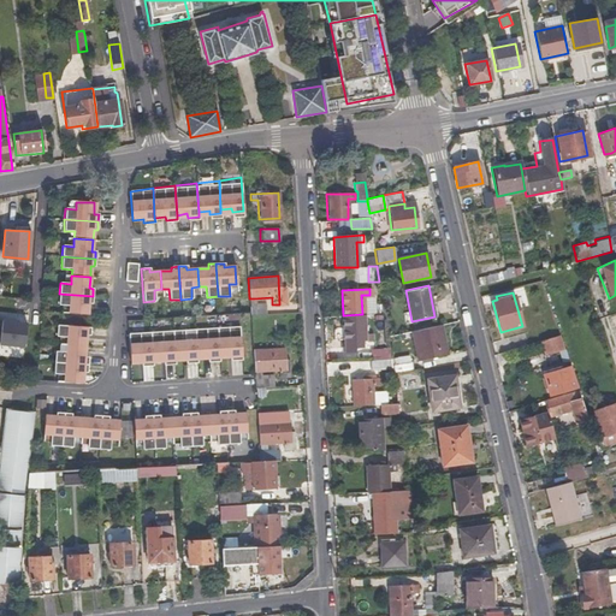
[(93,296),(59,294),(58,306),(70,306),(69,314),(88,314),(88,303),(92,303),(93,296)]
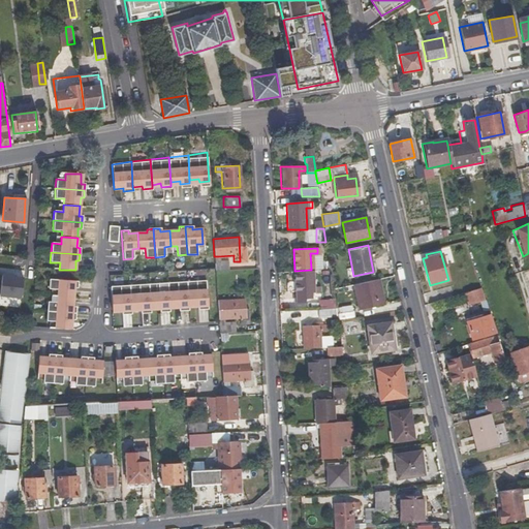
[(214,261),(214,270),(227,270),(226,260),(218,261),(214,261)]
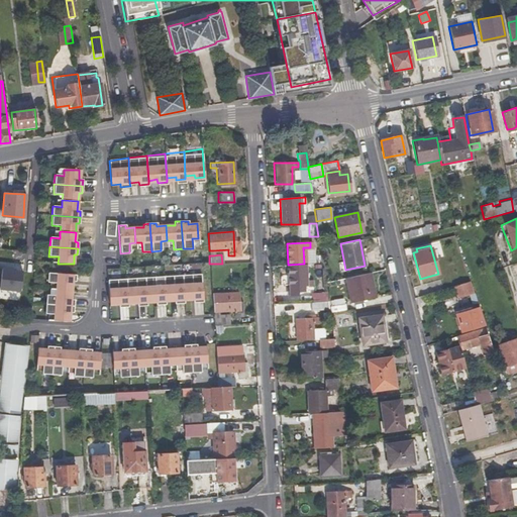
[(0,289),(20,290),(21,264),(0,263),(0,289)]
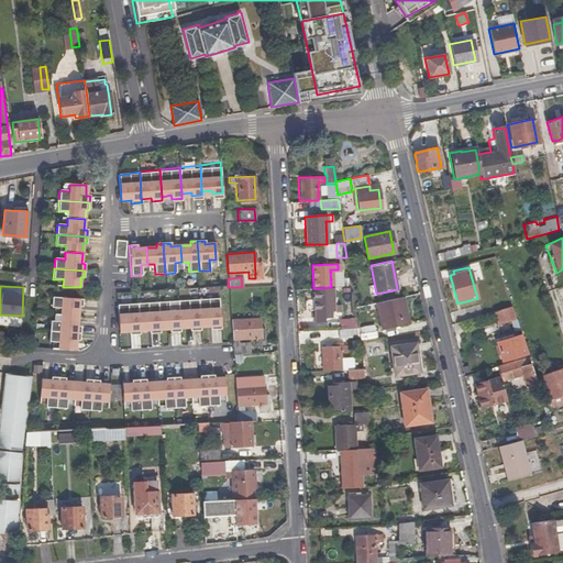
[(331,305),(331,287),(313,288),(313,311),(315,317),(312,317),(312,321),(322,321),(322,317),(328,317),(328,311),(340,310),(340,305),(331,305)]
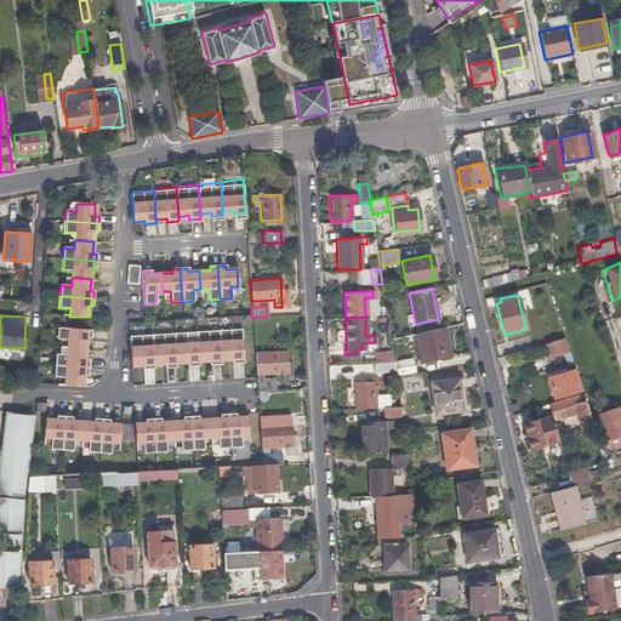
[(450,357),(443,326),(414,334),(420,363),(450,357)]
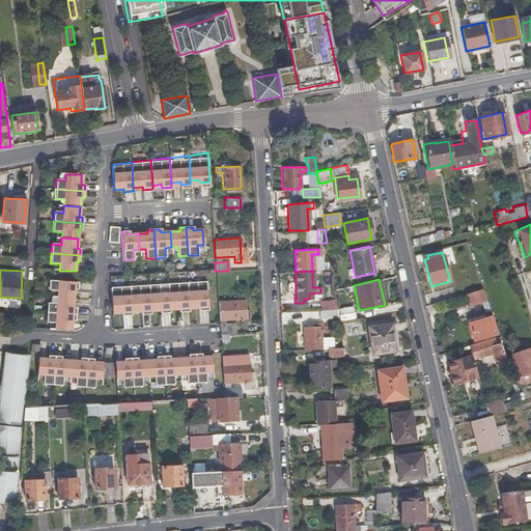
[(58,290),(57,297),(74,298),(75,288),(78,288),(78,282),(49,280),(49,290),(58,290)]
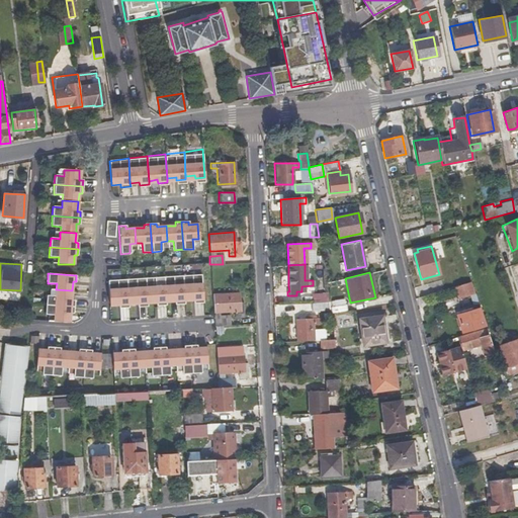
[(182,275),(183,299),(192,299),(192,303),(202,301),(200,273),(182,275)]
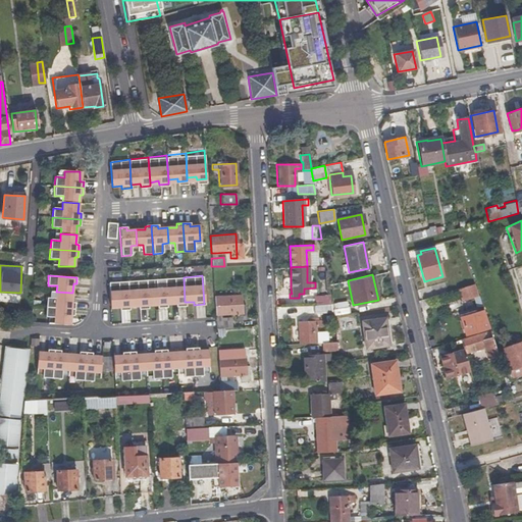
[(184,277),(164,278),(166,304),(175,303),(175,306),(186,306),(185,302),(184,277)]
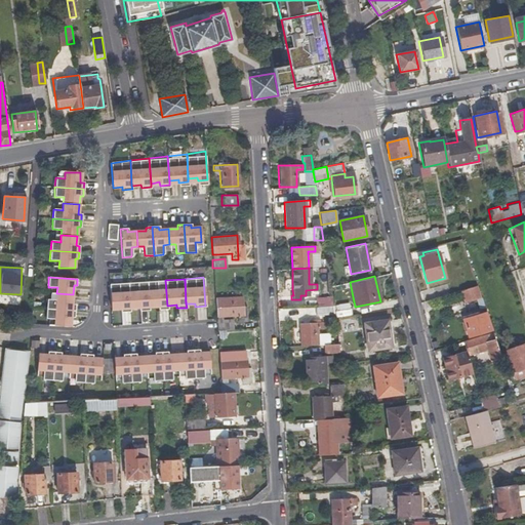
[(147,282),(149,307),(158,307),(158,310),(167,309),(167,306),(165,280),(147,282)]
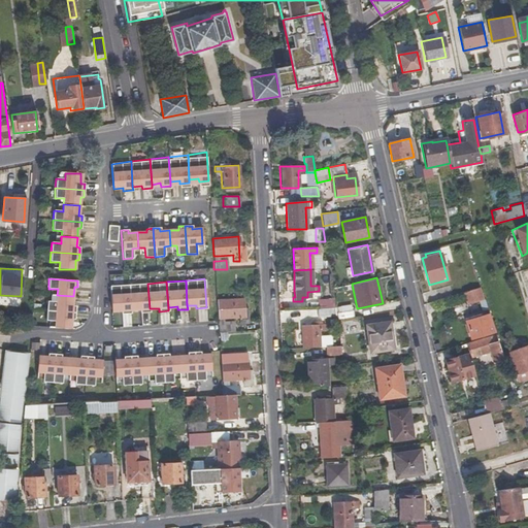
[(147,284),(129,285),(130,310),(139,309),(140,312),(150,312),(150,308),(147,284)]
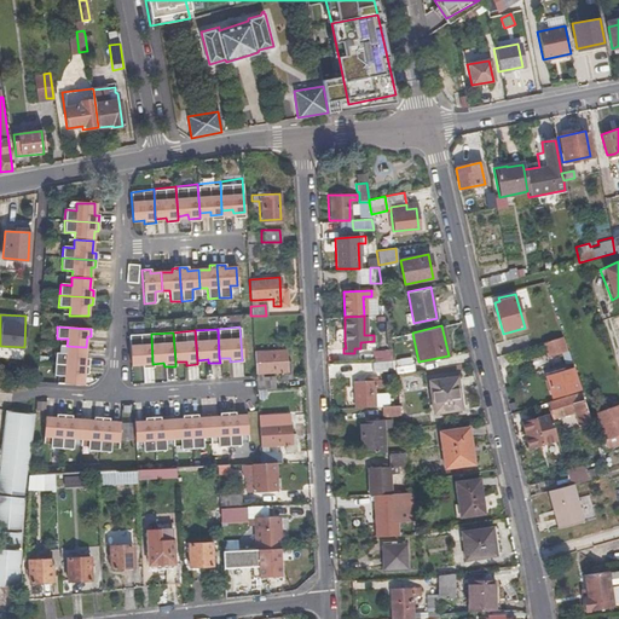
[(151,334),(128,336),(129,365),(142,365),(142,369),(152,368),(152,364),(151,334)]
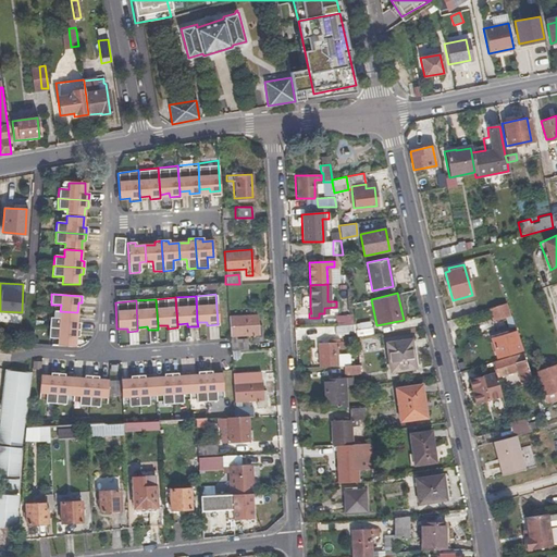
[(492,321),(510,314),(506,302),(489,308),(492,321)]
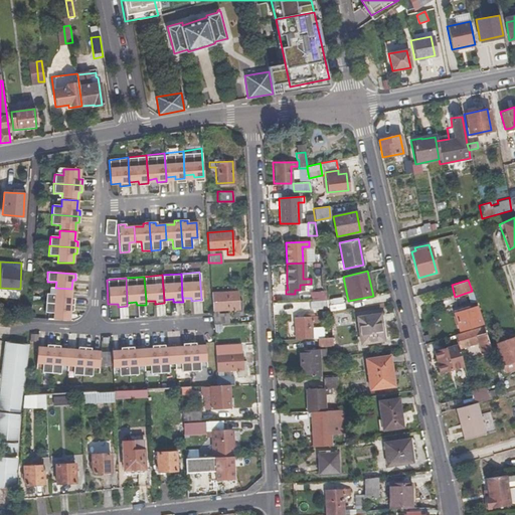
[(46,294),(45,303),(73,305),(73,299),(70,299),(71,289),(55,288),(55,294),(46,294)]
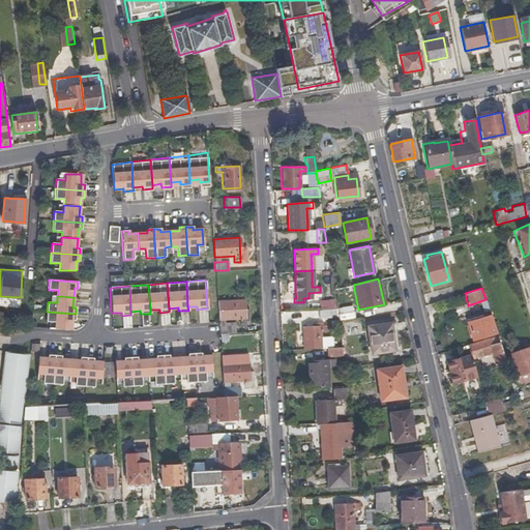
[(243,299),(216,300),(216,305),(217,306),(218,332),(234,332),(233,322),(224,322),(224,319),(237,318),(238,324),(244,324),(243,299)]
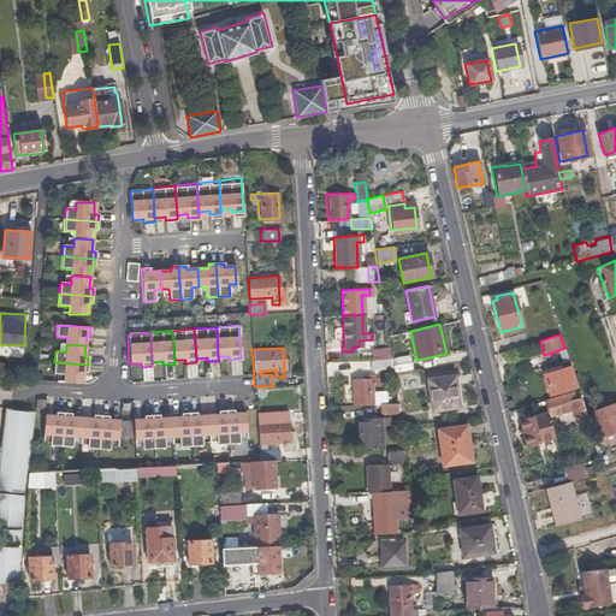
[(390,359),(389,348),(369,349),(369,360),(373,360),(390,359)]
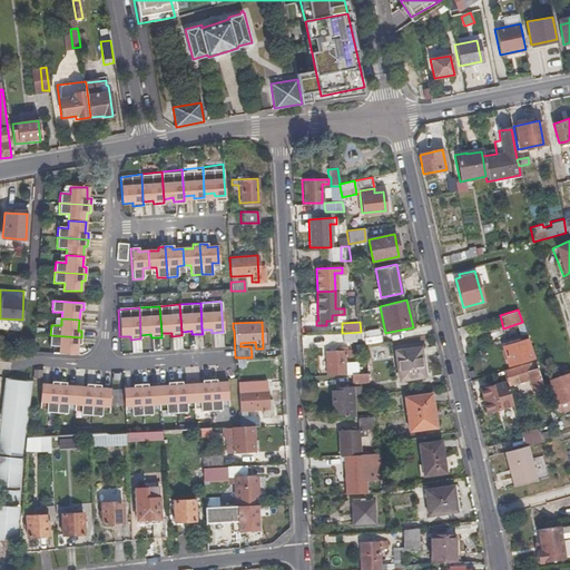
[(362,340),(363,346),(380,342),(379,334),(362,337),(362,340)]
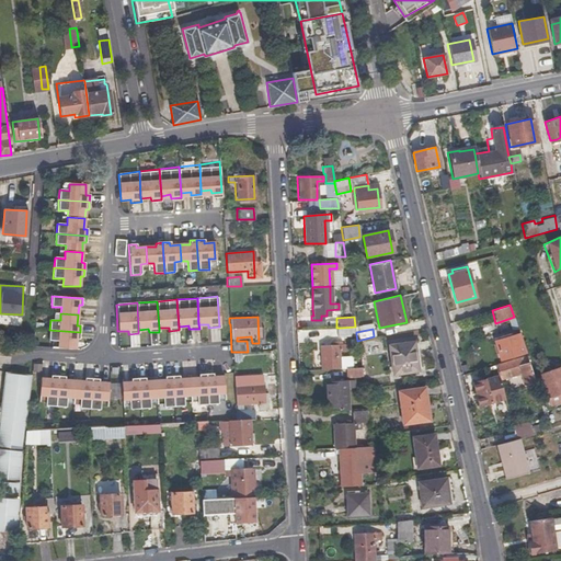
[(80,332),(49,330),(49,341),(59,342),(58,348),(75,350),(76,340),(80,340),(80,332)]
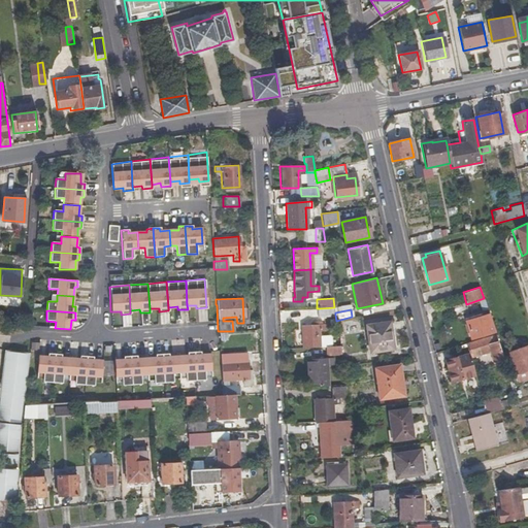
[(484,314),(465,320),(471,338),(490,332),(484,314)]
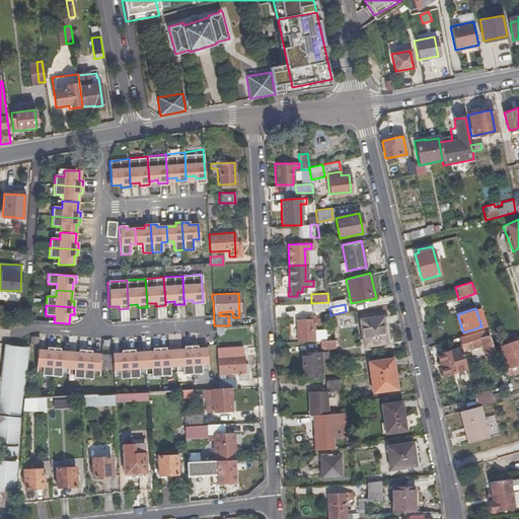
[(383,331),(381,317),(361,320),(365,348),(387,345),(385,331),(383,331)]
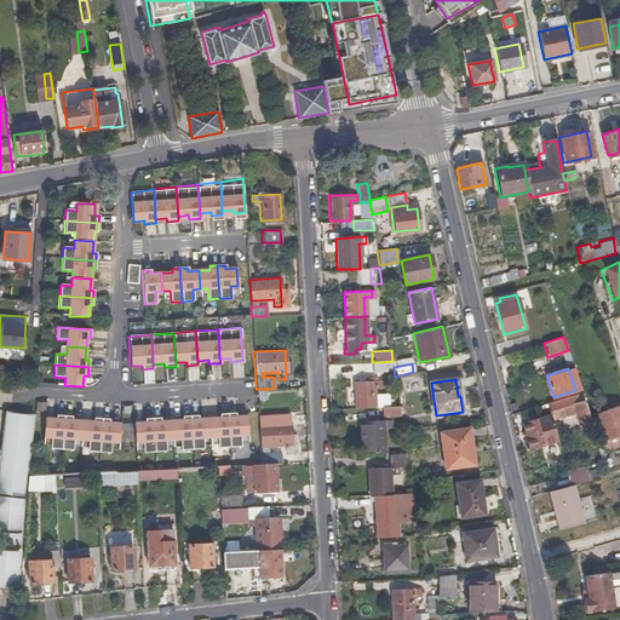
[(354,408),(373,407),(372,388),(380,388),(380,382),(352,383),(354,408)]
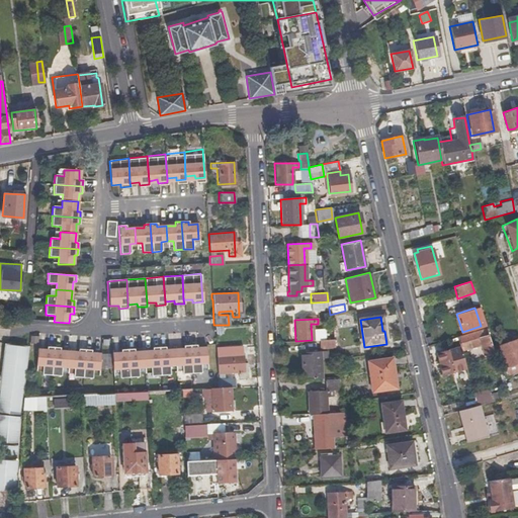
[(460,347),(460,350),(482,343),(486,353),(494,350),(493,346),(487,328),(456,336),(460,347)]
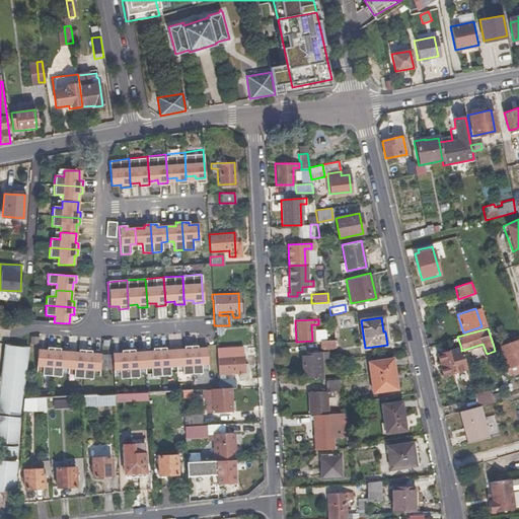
[(518,338),(518,339),(499,346),(507,367),(518,362),(518,338)]
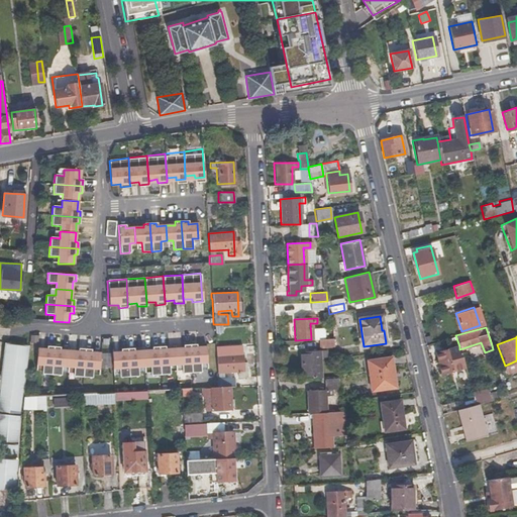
[(332,338),(318,339),(318,347),(333,347),(332,338)]
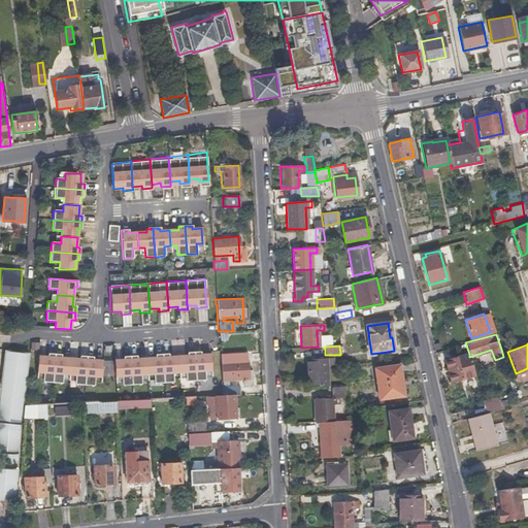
[(27,365),(27,353),(4,351),(1,397),(0,404),(0,498),(18,498),(20,466),(22,430),(25,398),(27,365)]
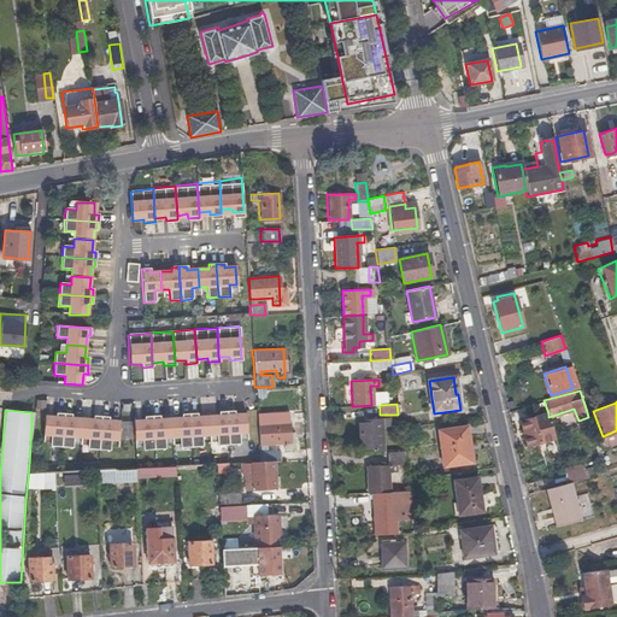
[(233,410),(225,411),(228,444),(239,444),(239,439),(238,432),(245,432),(244,413),(233,413),(233,410)]
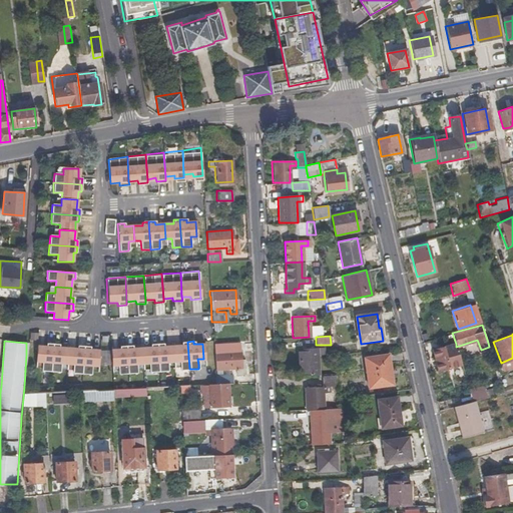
[(180,345),(172,346),(173,362),(179,361),(179,370),(189,369),(187,342),(180,342),(180,345)]
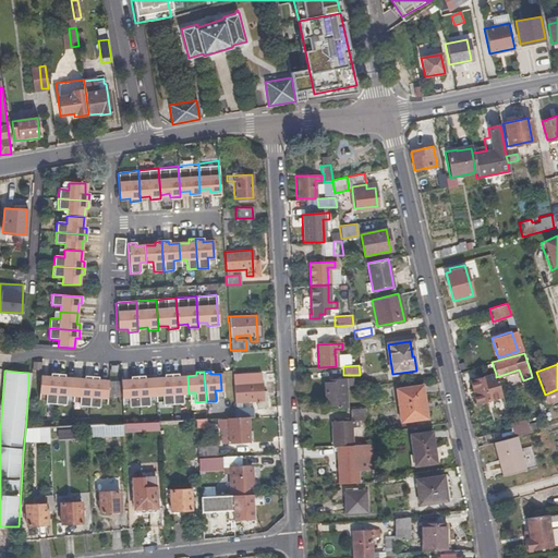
[(40,377),(38,395),(46,395),(45,401),(45,404),(56,404),(57,375),(50,374),(50,378),(40,377)]
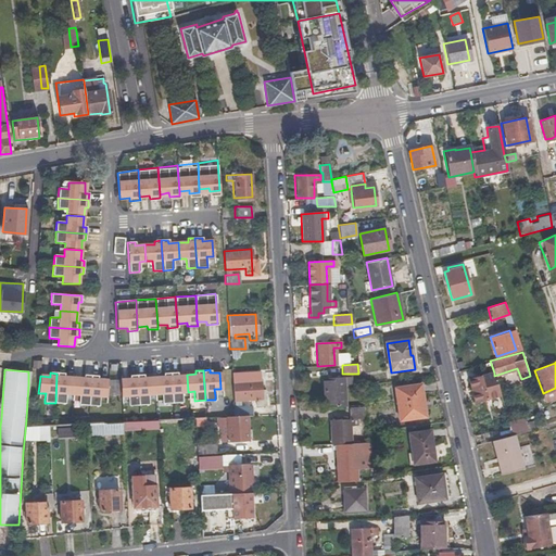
[(162,377),(153,378),(154,394),(160,394),(161,400),(161,404),(172,403),(169,373),(162,374),(162,377)]
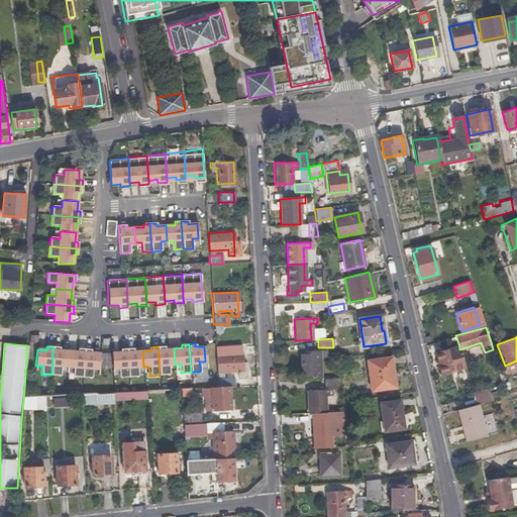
[(164,346),(158,346),(160,375),(169,374),(169,371),(168,365),(175,365),(174,348),(164,349),(164,346)]
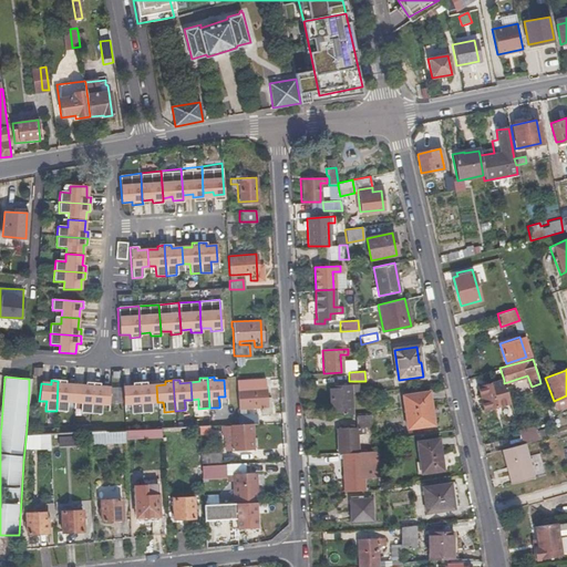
[(504,383),(504,380),(477,387),(484,410),(511,403),(504,383)]
